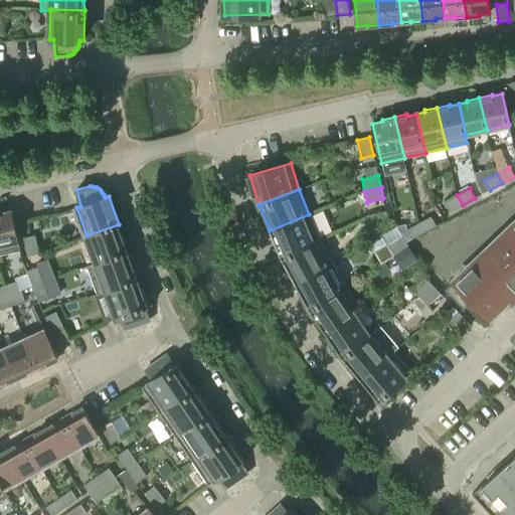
[(463,205),(457,195),(445,202),(450,211),(463,205)]
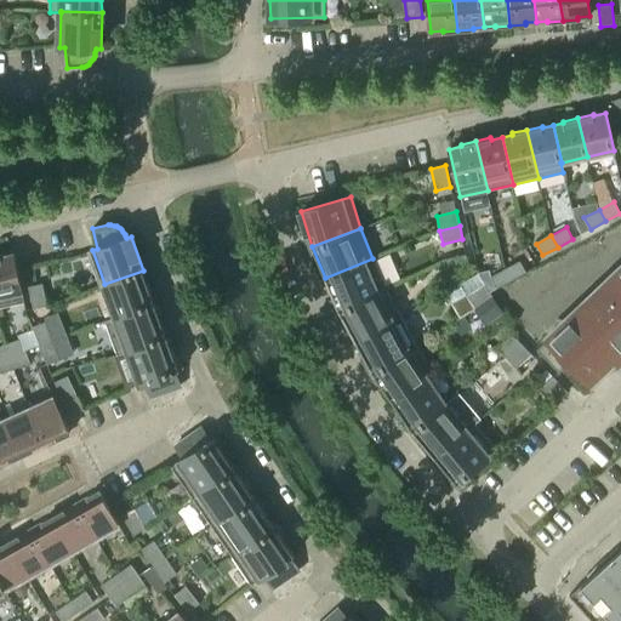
[(1,256),(0,255),(0,307),(24,302),(13,254),(1,257),(1,256)]
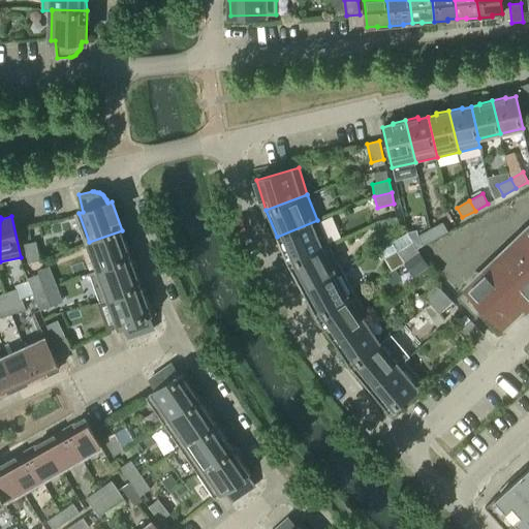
[(397,216),(380,221),(383,232),(400,228),(397,216)]
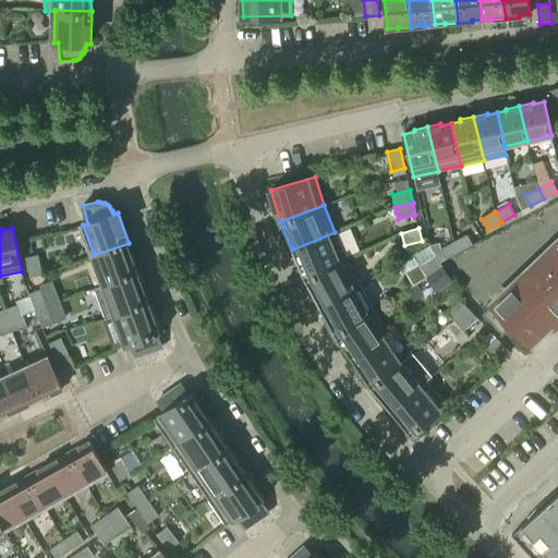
[(335,232),(292,250),(305,279),(347,258),(335,232)]
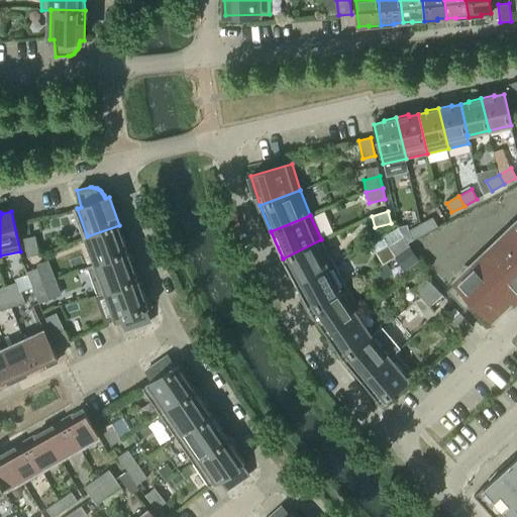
[(433,217),(420,223),(425,233),(438,226),(433,217)]
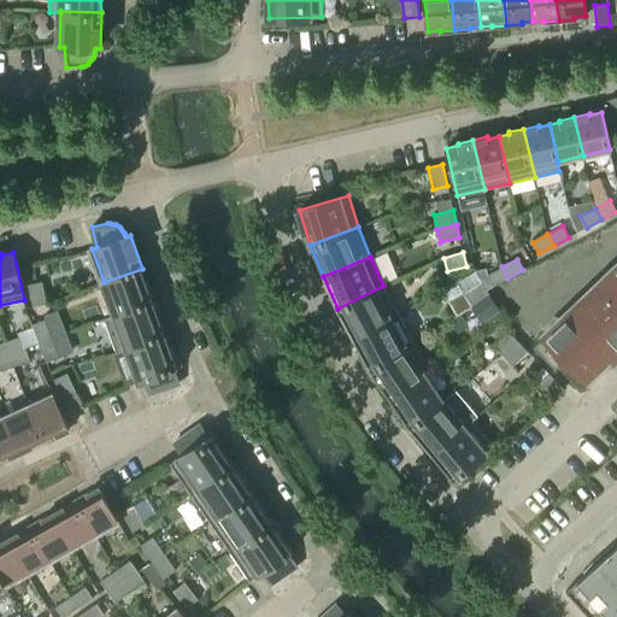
[(507,278),(501,266),(487,275),(493,287),(507,278)]
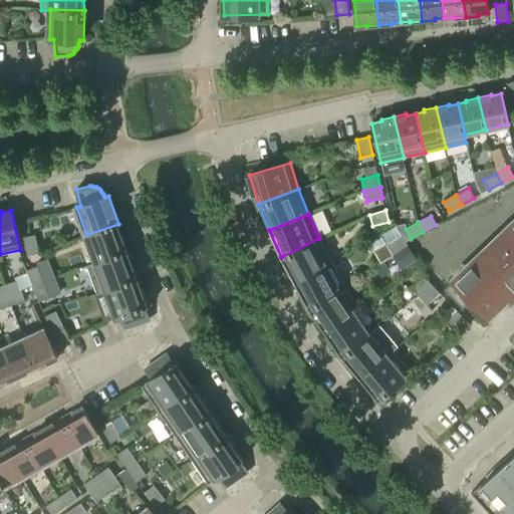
[(118,224),(86,235),(96,263),(129,251),(118,224)]
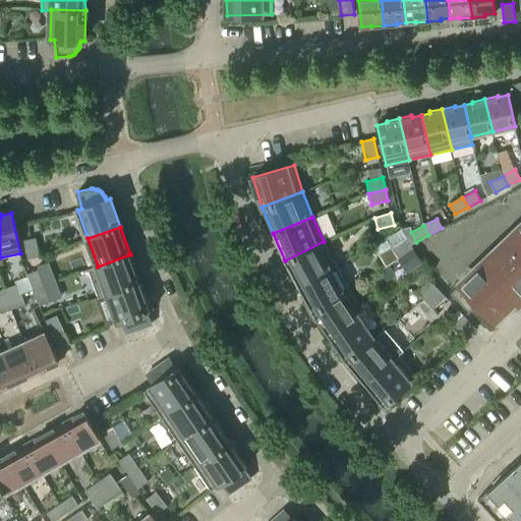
[(520,230),(518,228),(499,246),(520,270),(520,230)]
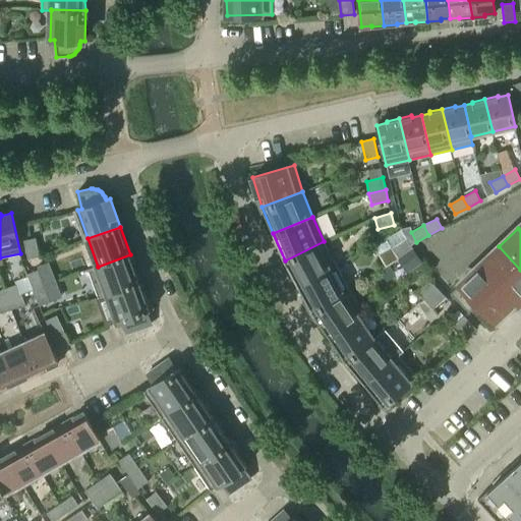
[(27,258),(40,256),(36,237),(23,240),(27,258)]
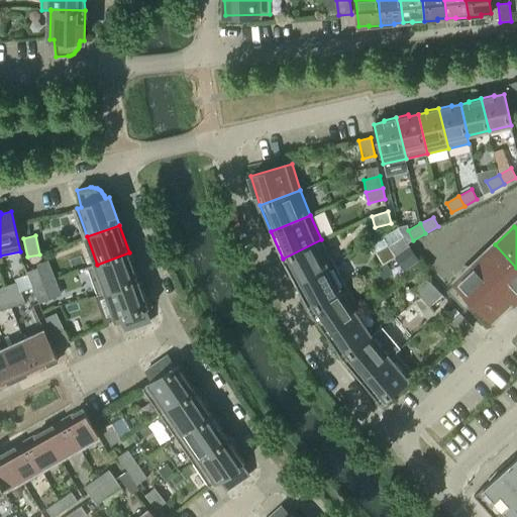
[(410,246),(404,237),(390,246),(396,256),(410,246)]
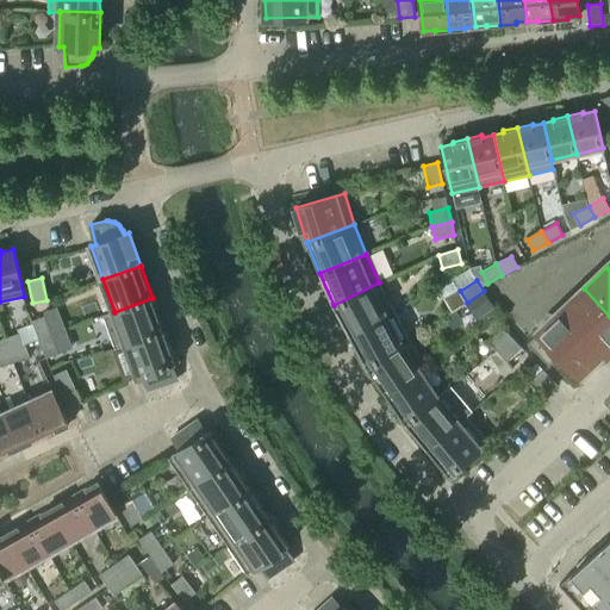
[(379,282),(334,305),(349,335),(385,316),(385,317),(394,311),(379,282)]
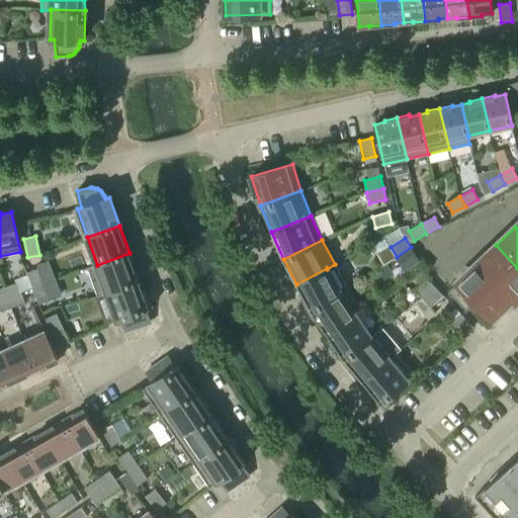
[(517,268),(496,245),(476,264),(511,300),(517,293),(517,268)]
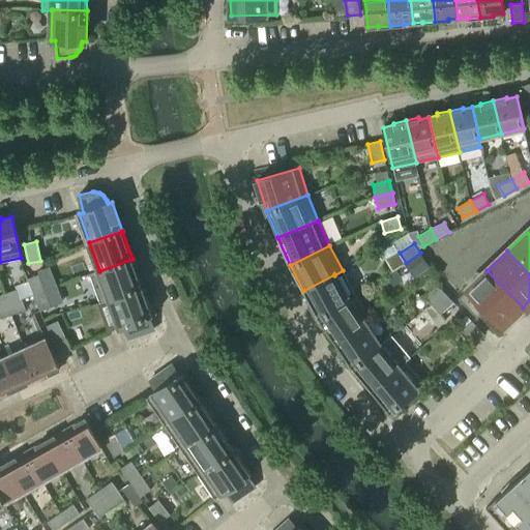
[(428,263),(420,253),(406,263),(413,273),(428,263)]
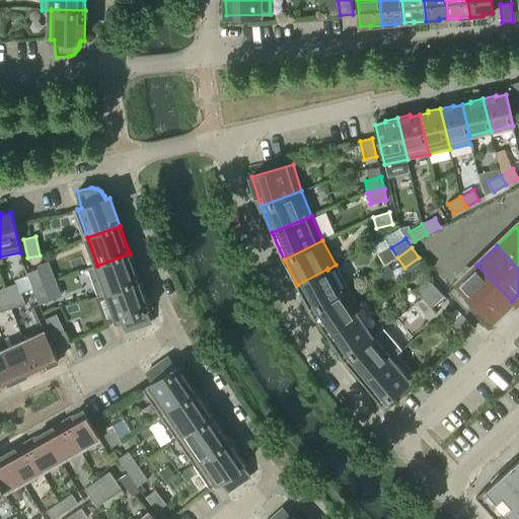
[(130,253),(97,266),(88,269),(98,296),(107,293),(140,281),(130,253)]
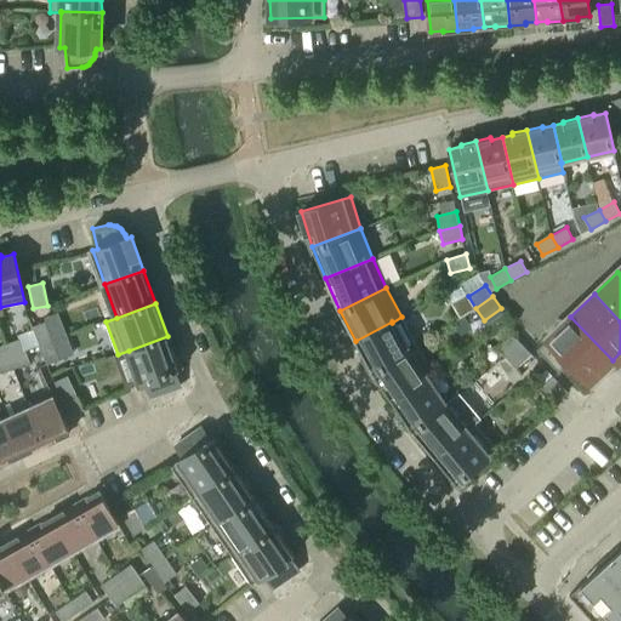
[(613,360),(570,317),(537,348),(559,372),(570,363),(590,382),(613,360)]
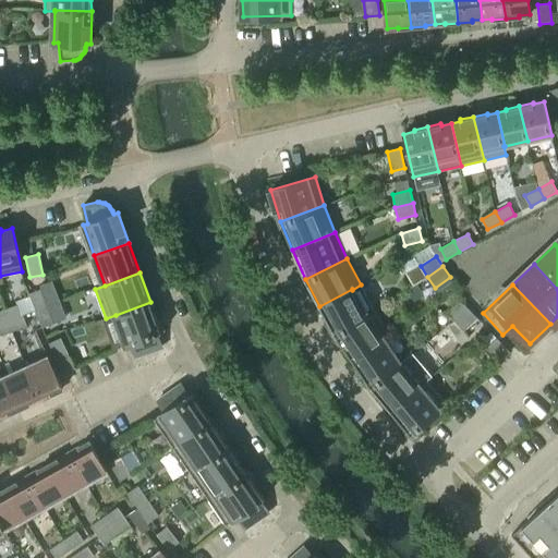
[(36,311),(48,305),(41,288),(28,293),(36,311)]
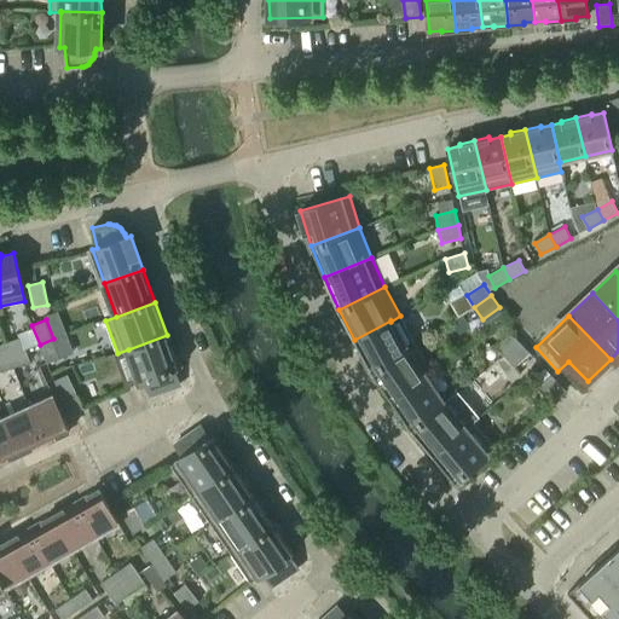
[(391,320),(354,340),(371,370),(406,350),(391,322),(391,320)]
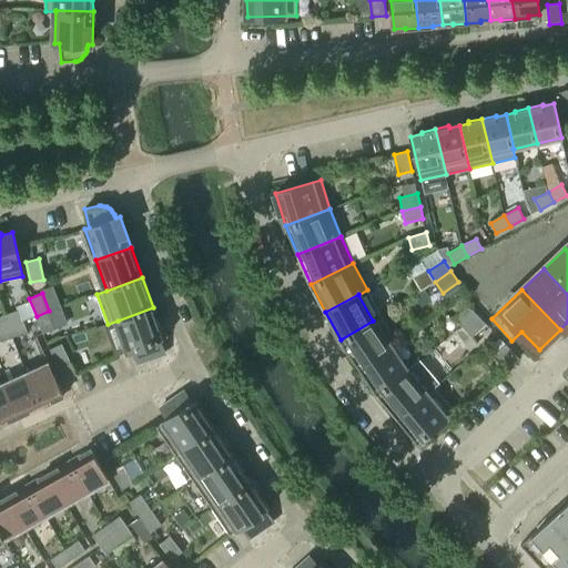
[(468,305),(459,313),(455,317),(464,326),(477,314),(468,305)]
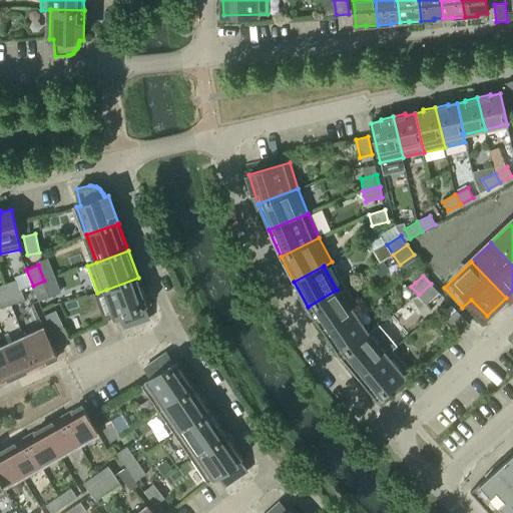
[(148,306),(138,278),(106,290),(116,317),(120,316),(125,328),(148,320),(144,307),(148,306)]
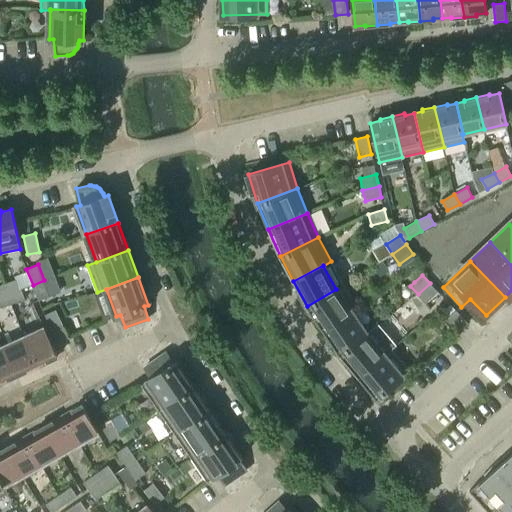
[(19,289),(20,289),(17,280),(3,285),(6,294),(7,294),(19,289)]
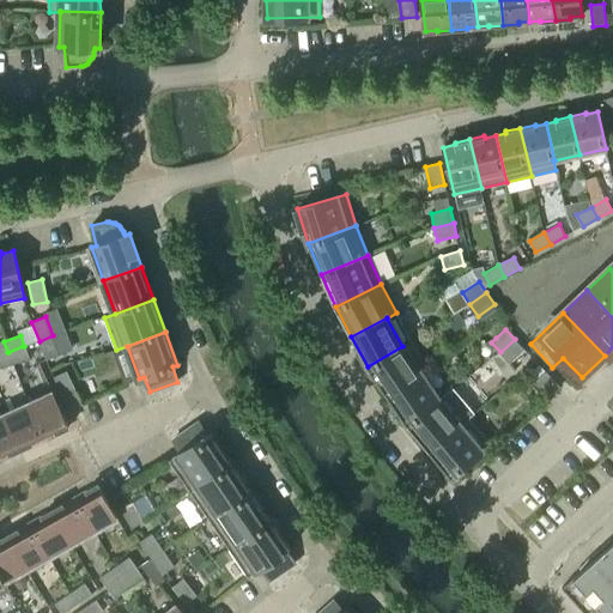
[(53,335),(40,341),(47,359),(60,354),(53,335)]
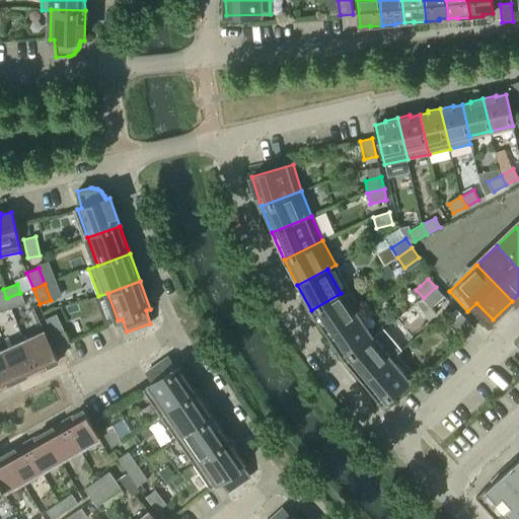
[(436,287),(424,298),(432,307),(444,296),(436,287)]
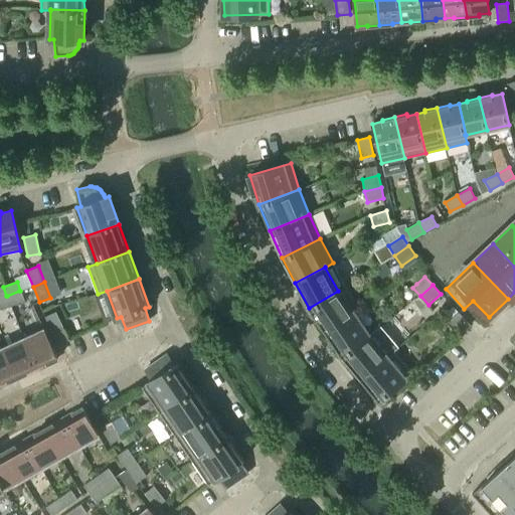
[(338,291),(309,308),(325,332),(353,313),(354,314),(361,309),(345,286),(338,291)]
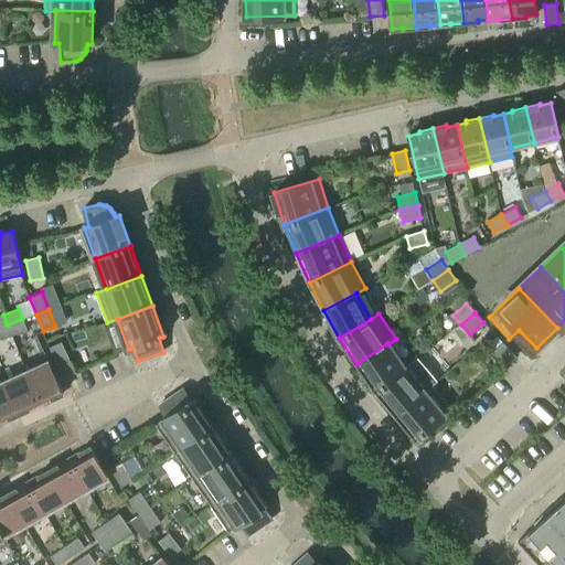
[(21,319),(8,324),(12,336),(28,330),(24,319),(22,319),(21,319)]
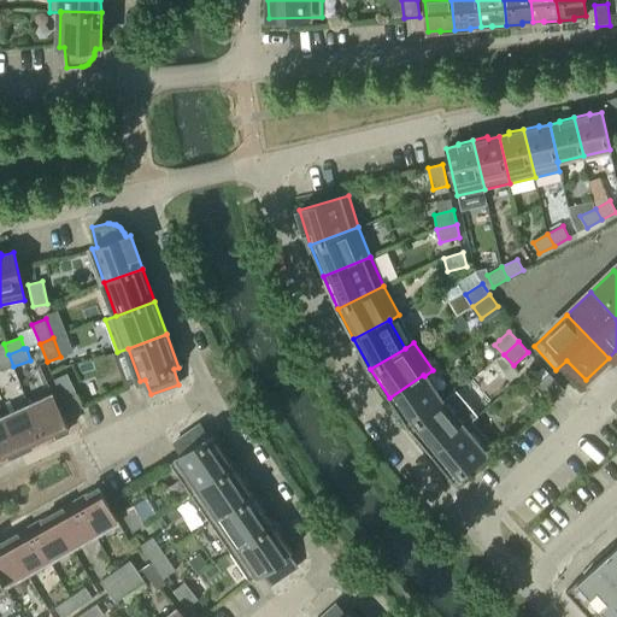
[(7,354),(0,357),(0,370),(13,366),(9,354),(7,354)]
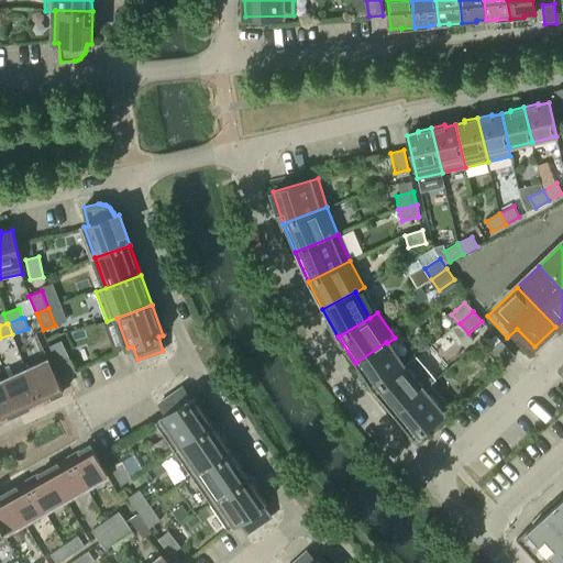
[(50,346),(58,365),(70,360),(62,340),(50,346)]
